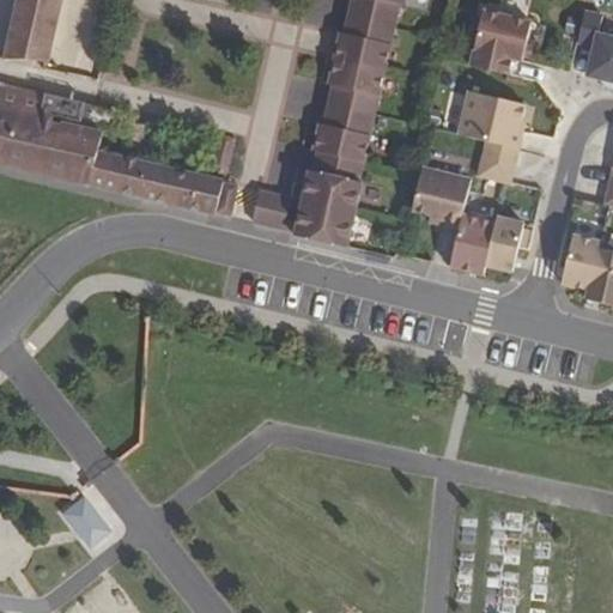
[(18,0),(6,58),(37,60),(49,64),(62,0),(18,0)]
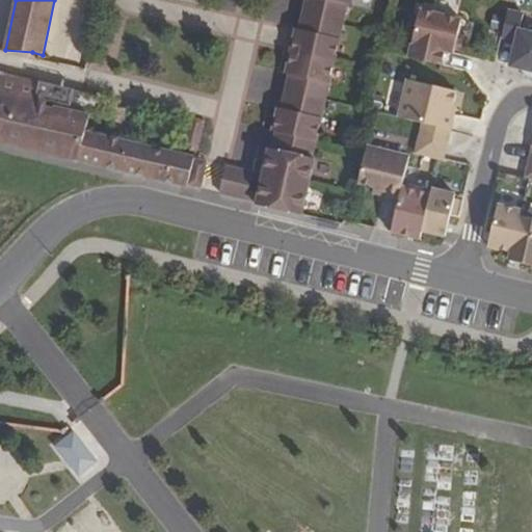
[(339,38),(346,3),(329,0),(306,0),(299,29),(339,38)]
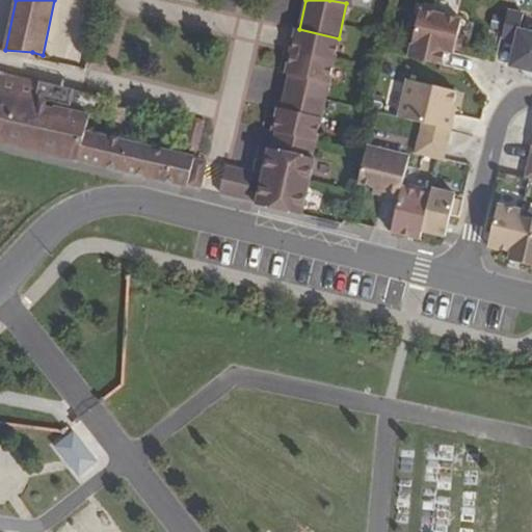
[(455,51),(458,40),(462,20),(421,9),(409,58),(444,67),(447,52),(455,53),(455,51)]
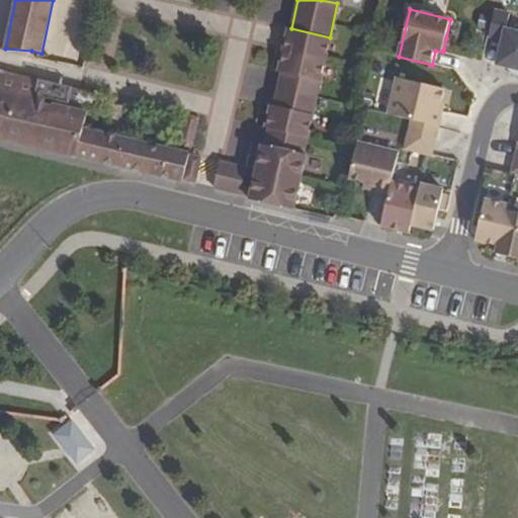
[(517,72),(517,30),(505,28),(508,15),(494,12),(488,39),(502,42),(496,68),(517,72)]
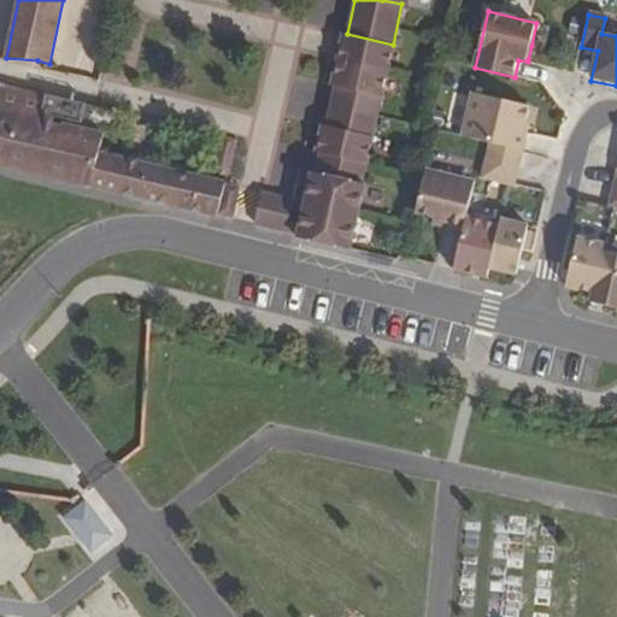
[(386,98),(398,46),(393,45),(347,34),(345,34),(333,86),(336,87),(381,98),(386,98)]
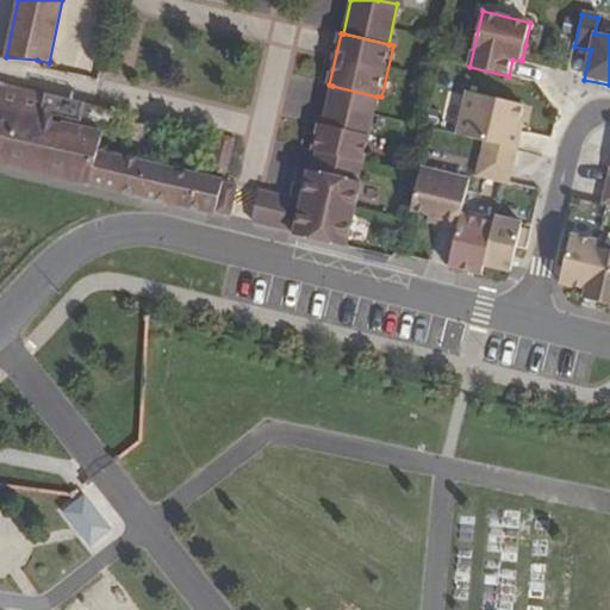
[(529,60),(533,48),(526,45),(522,58),(529,60)]
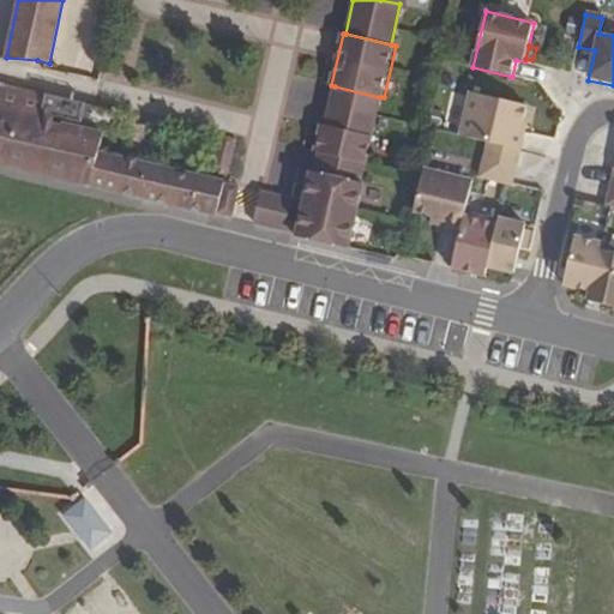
[(0,110),(40,120),(46,94),(0,83),(0,110)]
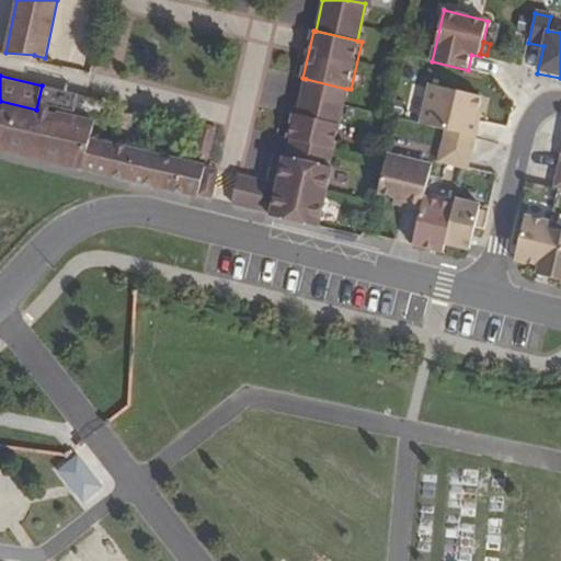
[(339,124),(346,89),(306,79),(297,114),(339,124)]
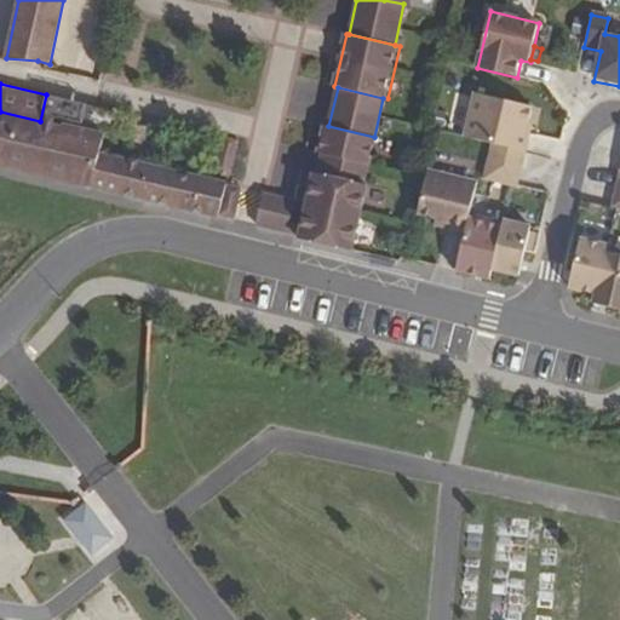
[(526,132),(532,107),(483,95),(472,138),(493,143),(524,151),(528,133),(526,132)]
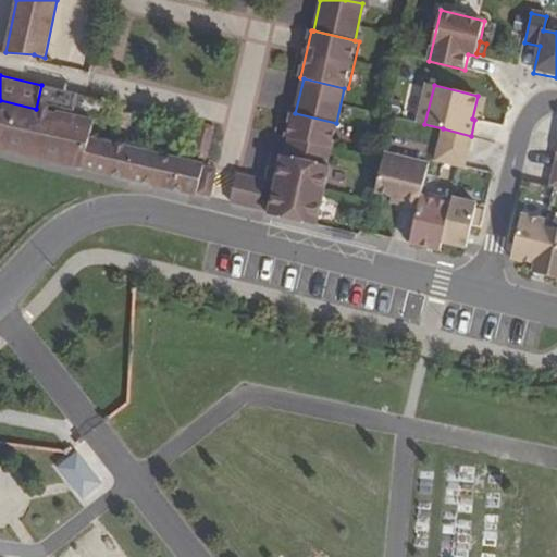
[(109,103),(109,101),(78,94),(74,111),(104,118),(109,103)]
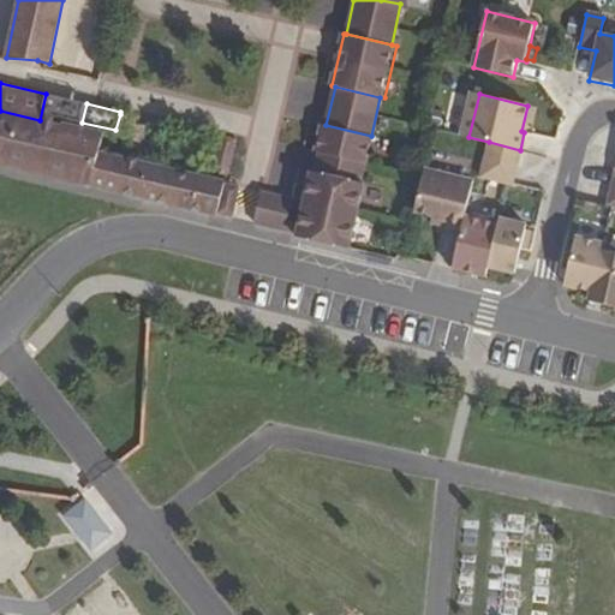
[(224,183),(99,154),(103,133),(40,120),(0,111),(0,162),(214,215),(222,190),(224,184),(224,183)]
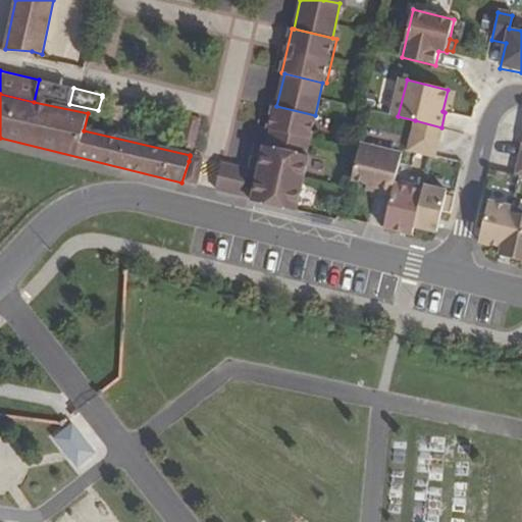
[(108,99),(102,97),(98,110),(105,112),(108,99)]
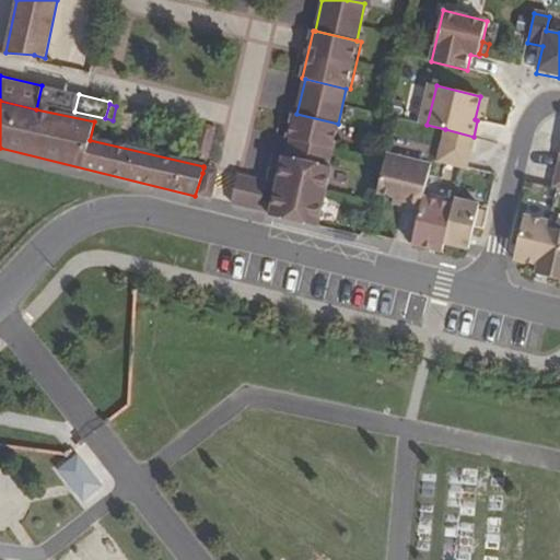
[(330,155),(338,124),(296,114),(293,114),(287,146),(330,155)]
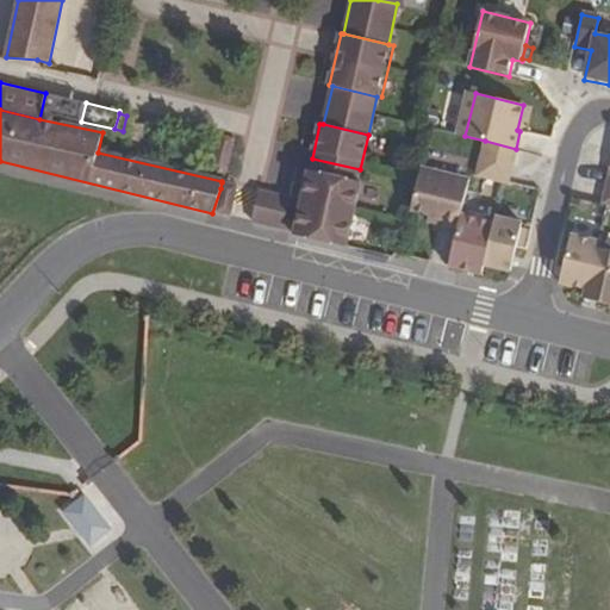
[(224,176),(235,138),(223,135),(212,173),(224,176)]
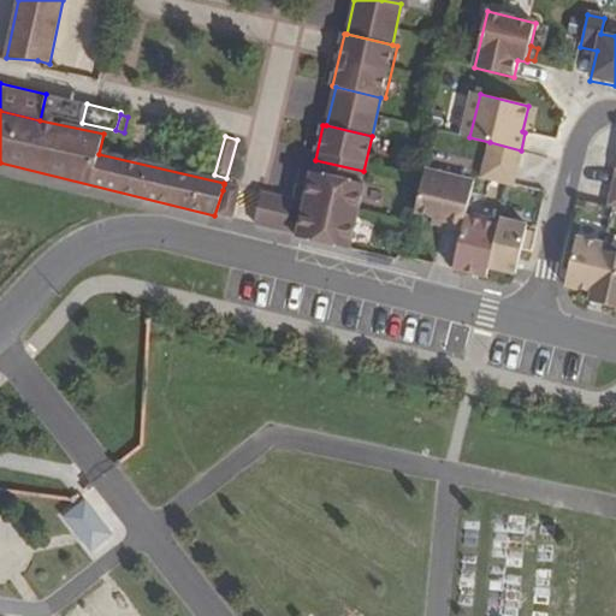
[(516,167),(521,150),(490,142),(486,160),(516,167)]
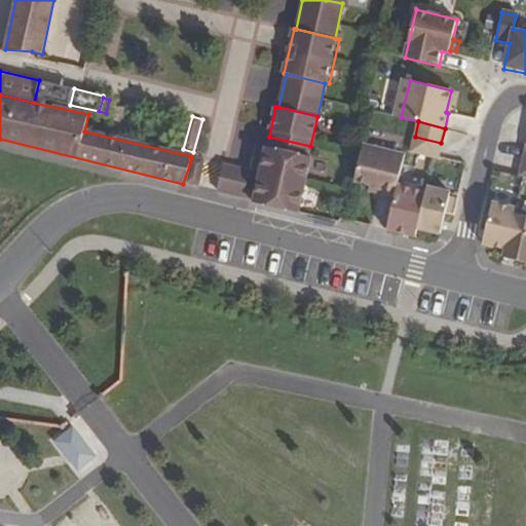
[(308,156),(310,146),(269,137),(266,147),(269,147),(308,156)]
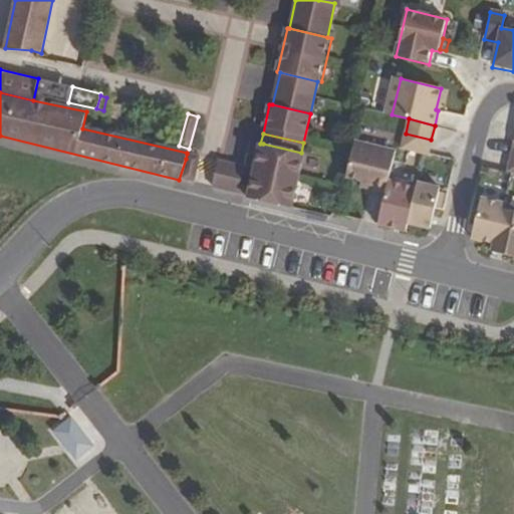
[(428,155),(431,140),(406,134),(402,148),(425,153),(428,155)]
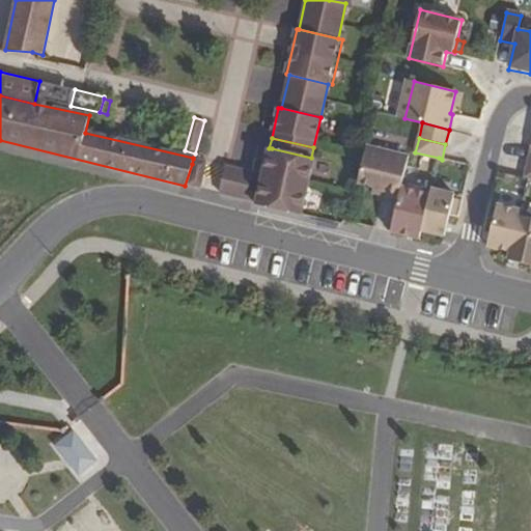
[(401,187),(410,155),(367,144),(358,183),(373,186),(371,192),(398,198),(401,187)]
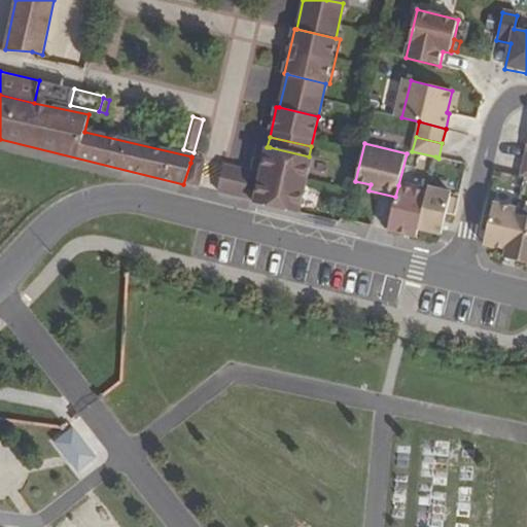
[(305,173),(309,156),(270,147),(267,165),(305,173)]
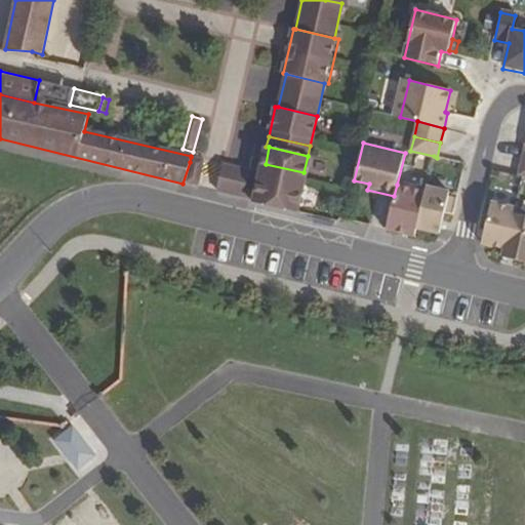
[(197,187),(203,159),(191,157),(190,162),(183,184),(197,187)]
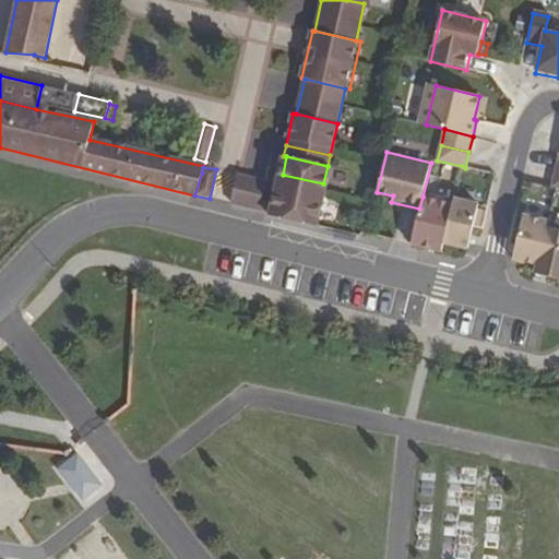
[(317,226),(326,185),(323,183),(283,175),(278,174),(273,200),(271,211),(270,215),(270,216),(317,226)]
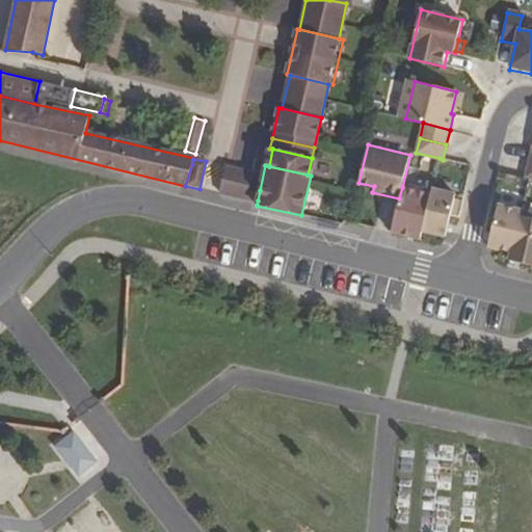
[(248,187),(253,171),(225,166),(220,192),(258,201),(260,190),(248,187)]
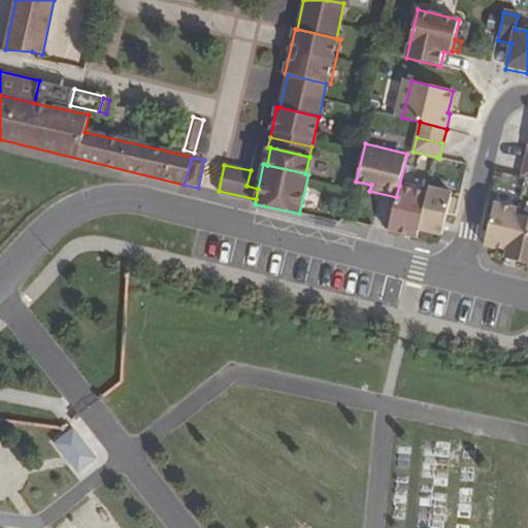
[(419,229),(428,193),(399,186),(396,197),(389,230),(403,234),(417,237),(419,229)]
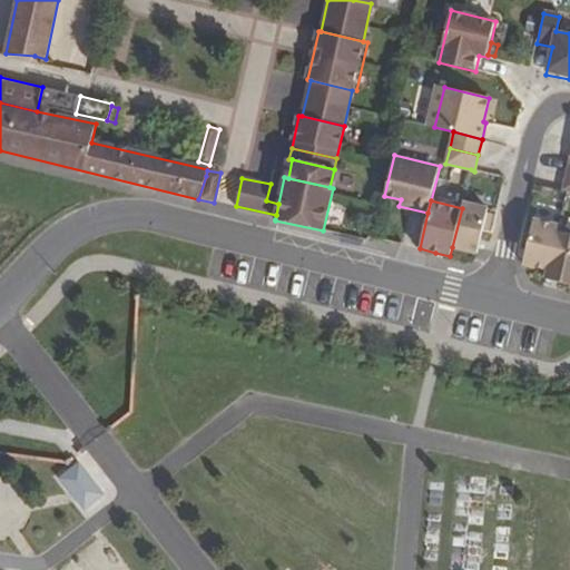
[(488,213),(488,208),(463,203),(462,208),(452,247),(478,254),(483,228),(488,213)]
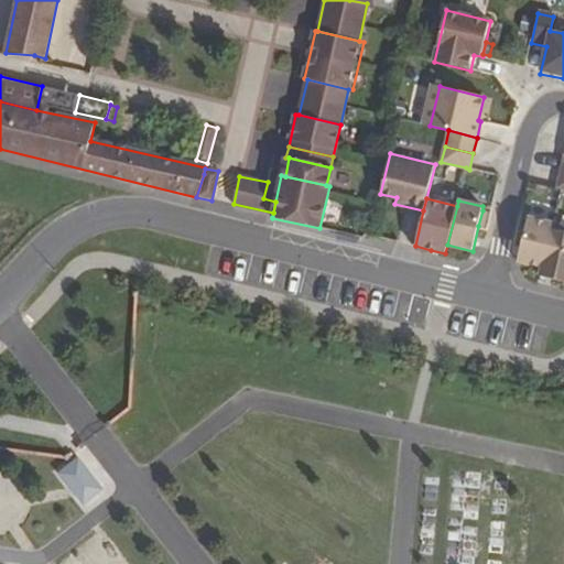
[(488,212),(483,210),(478,226),(485,228),(488,212)]
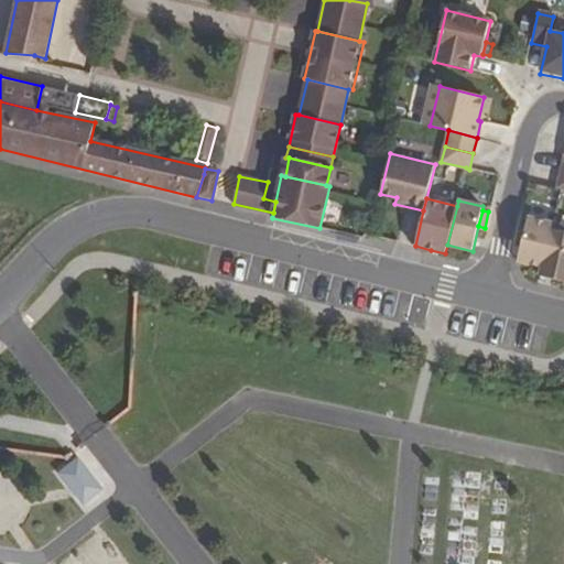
[(542,268),(551,228),(553,223),(528,217),(517,261),(542,268)]
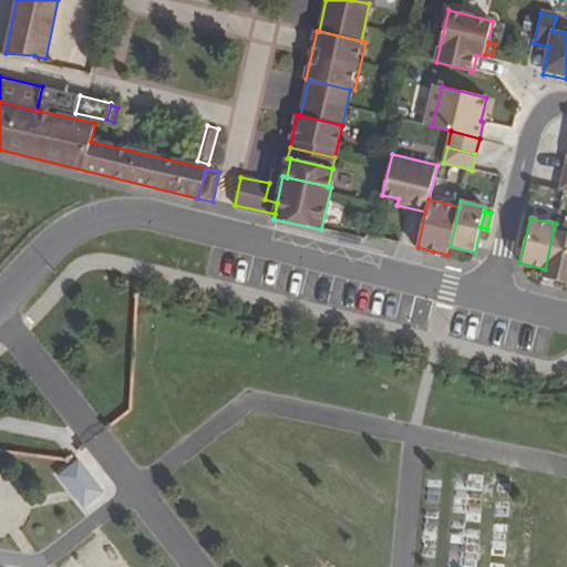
[(566,282),(566,233),(554,229),(545,269),(543,278),(558,281),(566,282)]
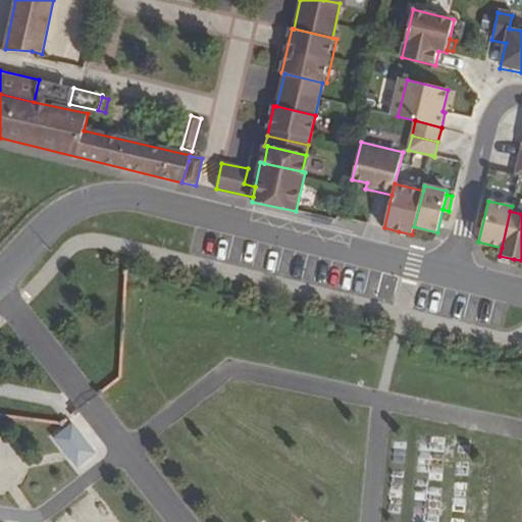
[(72,420),(54,435),(79,466),(88,459),(97,452),(72,420)]
